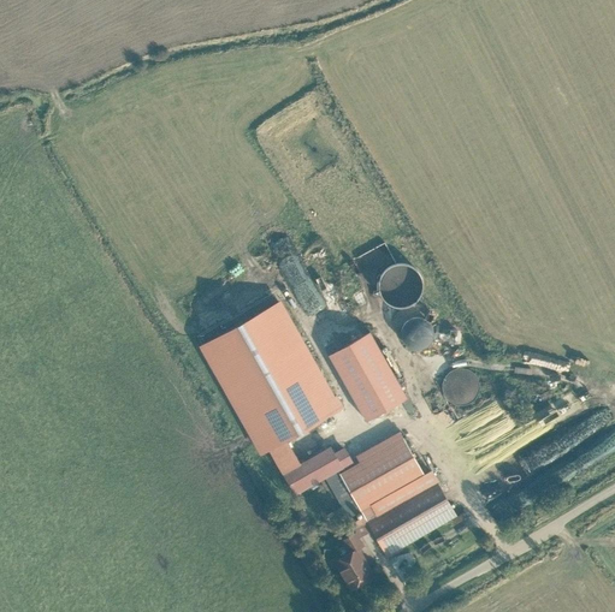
[(409,310),(415,306),(420,299),(423,293),(423,286),(420,279),(415,273),(409,269),(402,267),(395,267),(388,271),(382,275),(378,283),(377,290),(378,297),(382,304),(388,309),(395,312),(402,312),(409,310)]
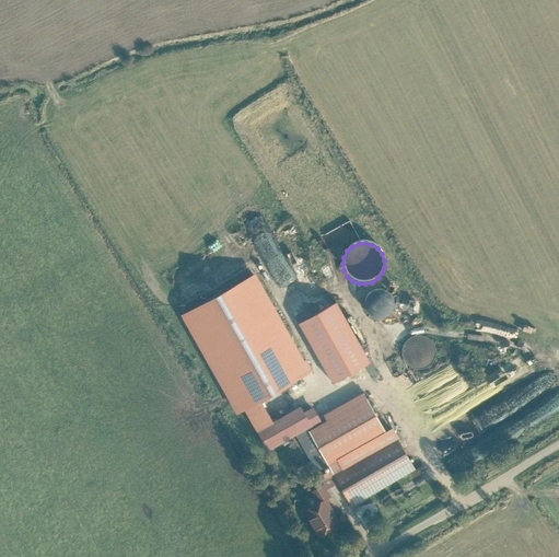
[(298,275),(302,285),(316,278),(312,268),(298,275)]
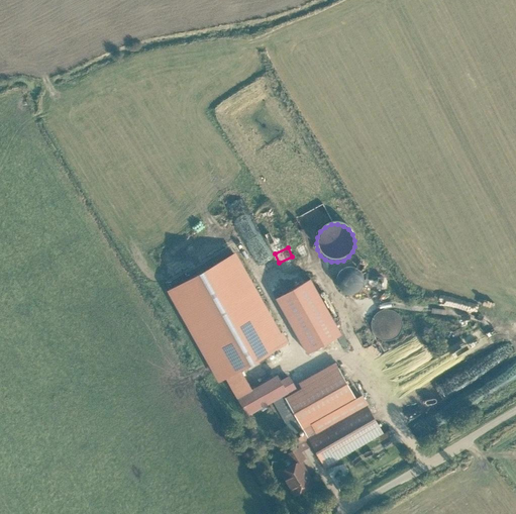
[(169,289),(220,382),(288,345),(236,252),(169,289)]
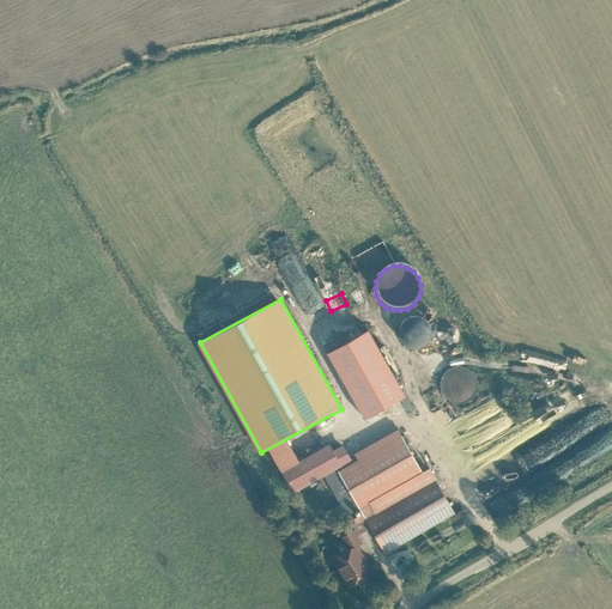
[(429,329),(426,326),(422,322),(417,321),(412,321),(407,322),(403,326),(399,329),(398,334),(398,340),(400,345),(404,348),(408,352),(413,353),(419,352),(424,349),(428,346),(430,340),(430,335),(429,329)]
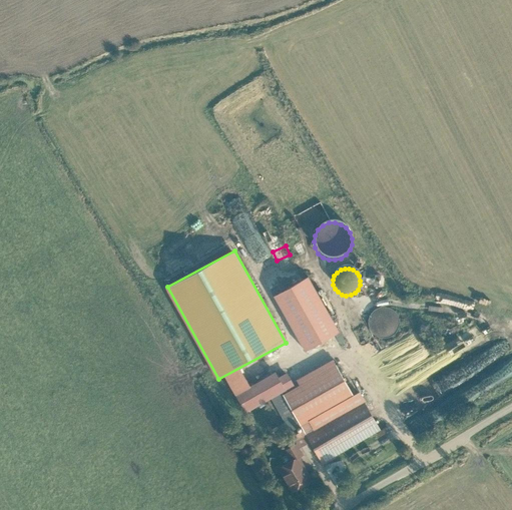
[(307,277),(273,295),(303,353),(337,335),(307,277)]
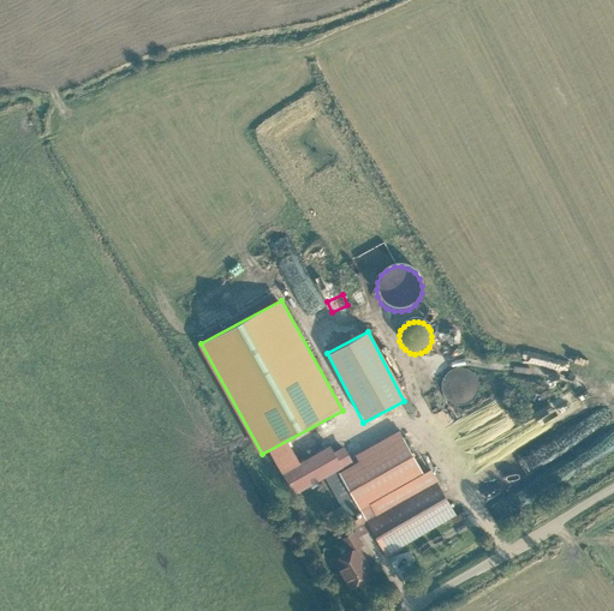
[(466,405),(471,401),(476,396),(477,391),(477,385),(476,379),(472,375),(468,371),(463,369),(457,369),(451,371),(445,375),(441,381),(440,387),(441,393),(443,399),(448,403),(454,406),(462,406),(466,405)]
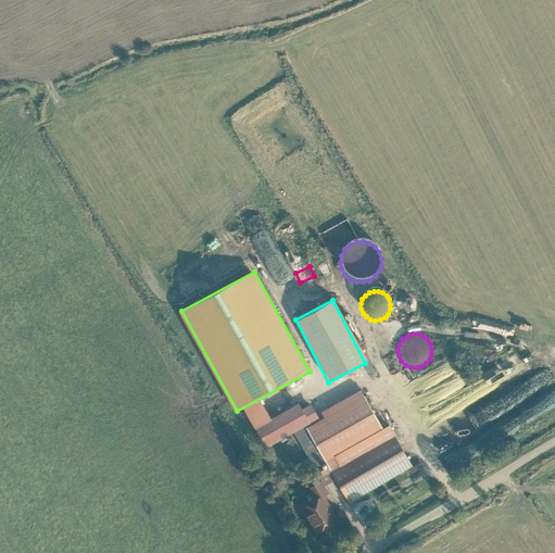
[(519,387),(463,420),(470,434),(527,399),(519,387)]
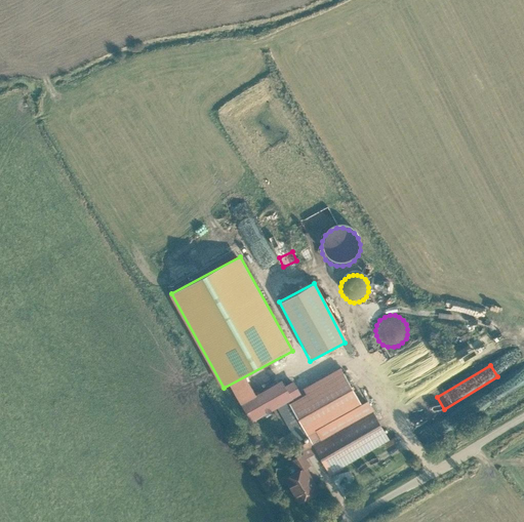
[(343,372),(288,403),(329,476),(388,442),(365,402),(361,405),(343,372)]
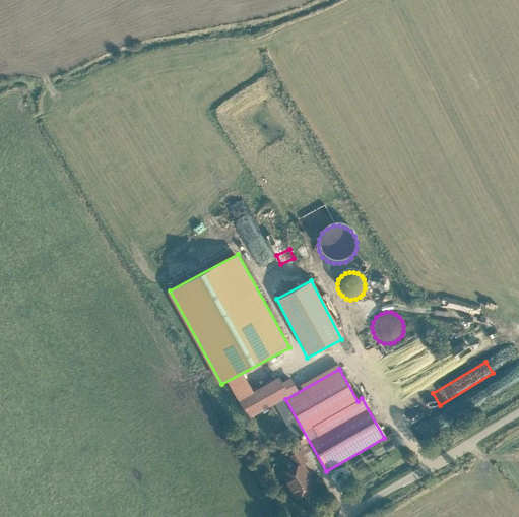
[(278,377),(250,392),(261,411),(288,396),(278,377)]
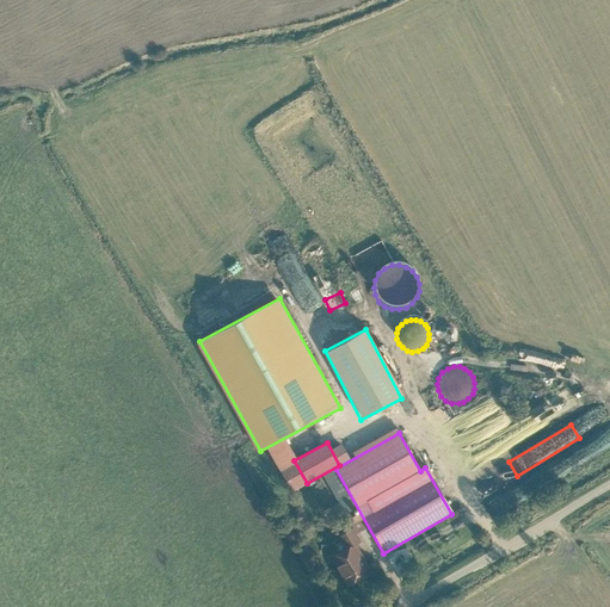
[(328,557),(345,587),(371,573),(357,546),(359,545),(351,530),(337,537),(343,549),(328,557)]
